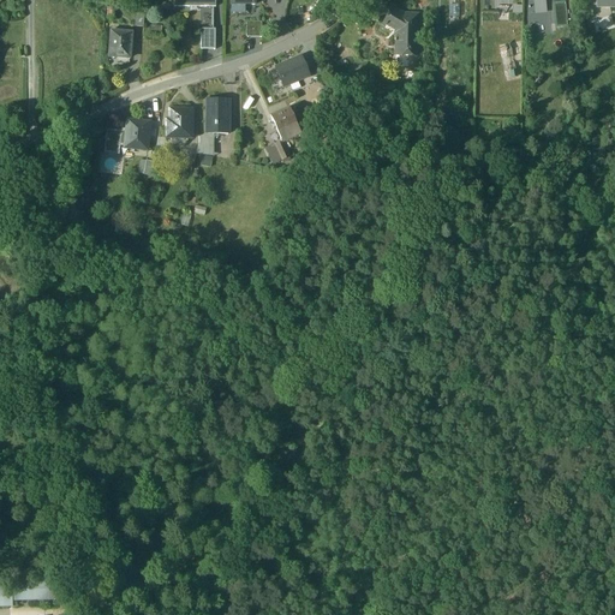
[(531,0),(532,15),(544,13),(543,0),(531,0)]
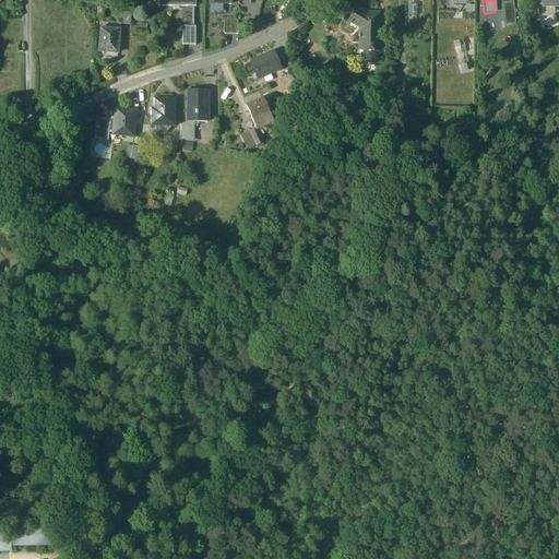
[(504,2),(506,23),(515,23),(514,1),(504,2)]
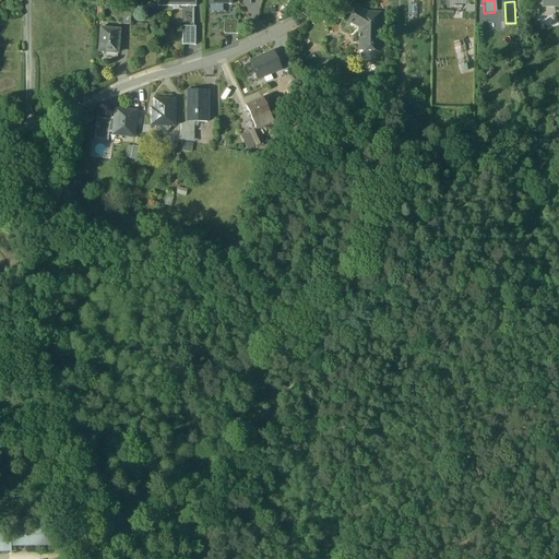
[(193,8),(182,8),(182,26),(193,27),(193,8)]
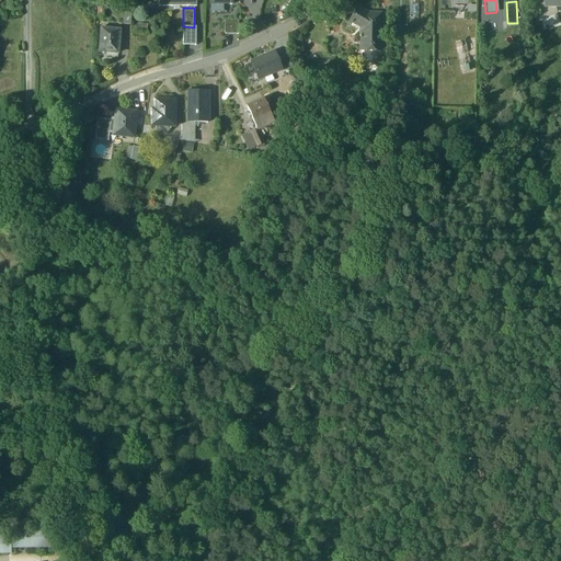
[(132,11),(123,9),(122,24),(132,25),(132,11)]
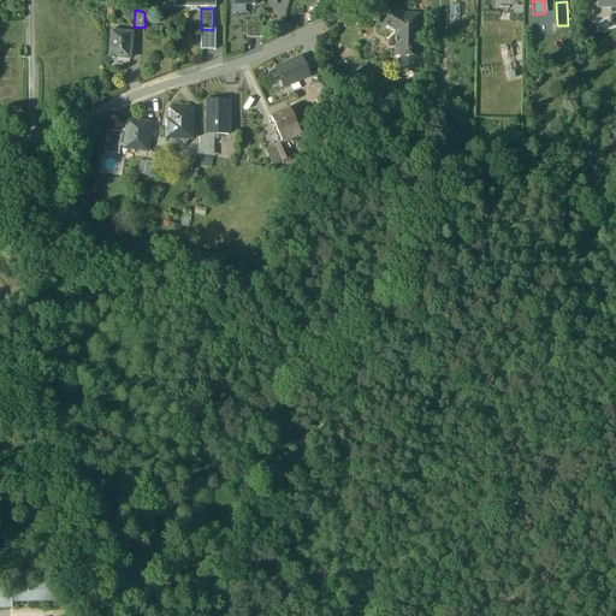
[(418,17),(404,17),(392,10),(384,25),(400,35),(400,45),(397,45),(397,55),(418,55),(418,17)]
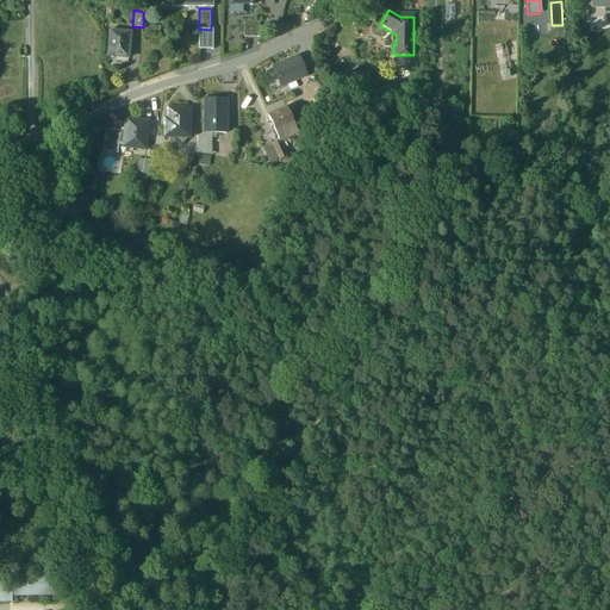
[(260,22),(244,22),(244,37),(260,37),(260,22)]
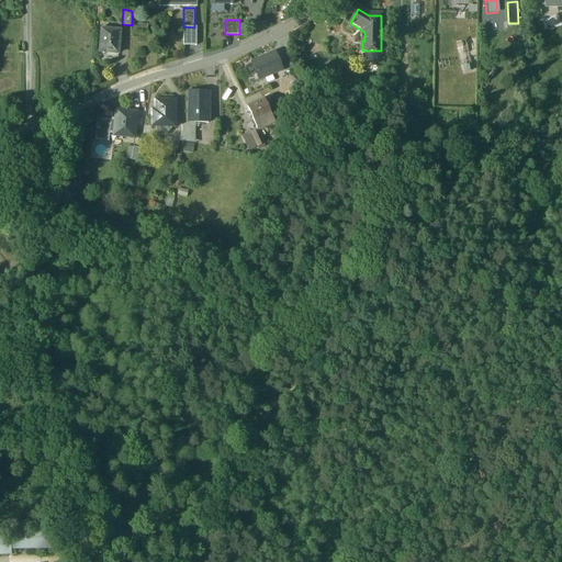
[(194,27),(183,26),(183,46),(197,46),(197,27),(195,27),(194,27)]
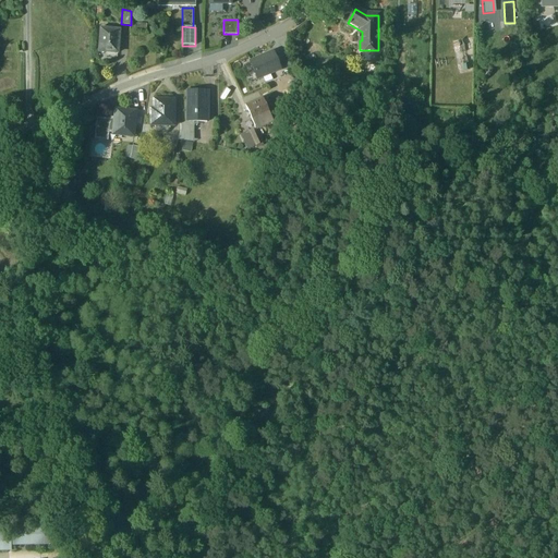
[(120,31),(100,29),(99,52),(118,53),(120,31)]
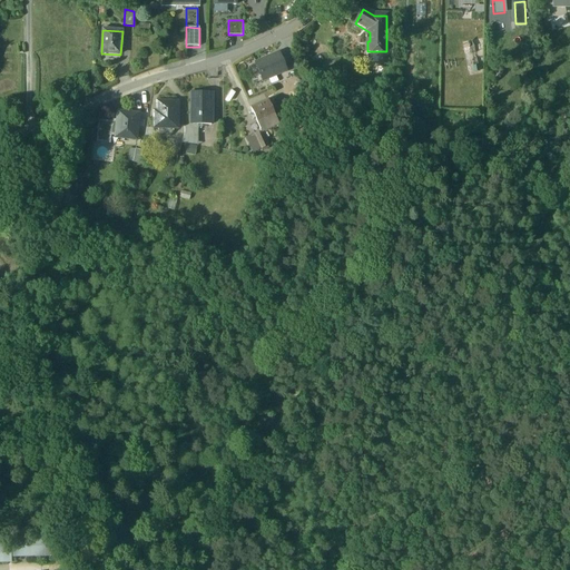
[(286,70),(279,53),(255,65),(263,80),(286,70)]
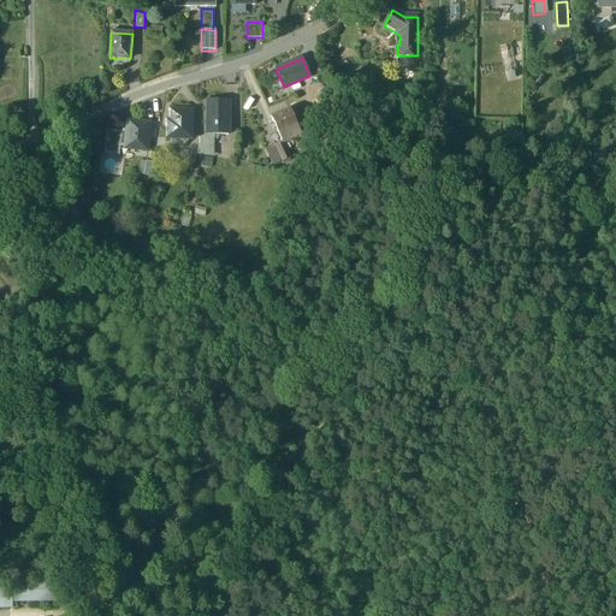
[(219,100),(207,100),(207,134),(229,134),(229,100),(219,100)]
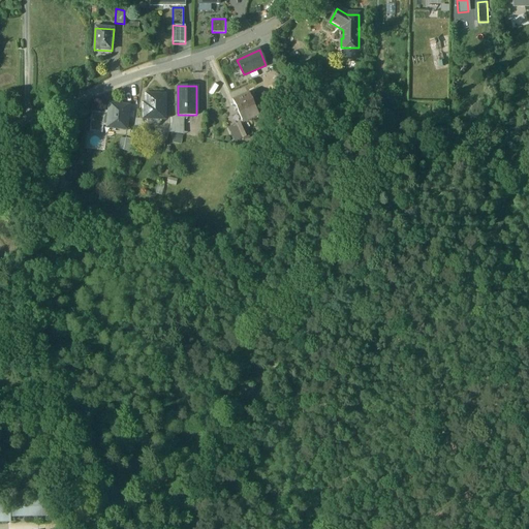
[(258,117),(248,93),(234,100),(243,121),(242,121),(243,122),(244,123),(257,117),(258,117)]
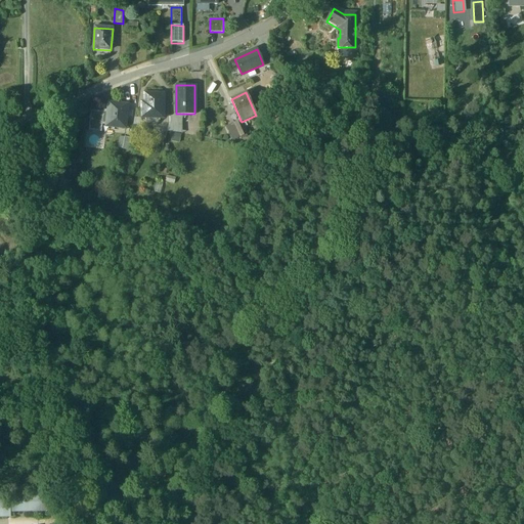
[(164,93),(144,93),(144,107),(141,107),(141,118),(149,118),(163,118),(164,118),(164,93)]
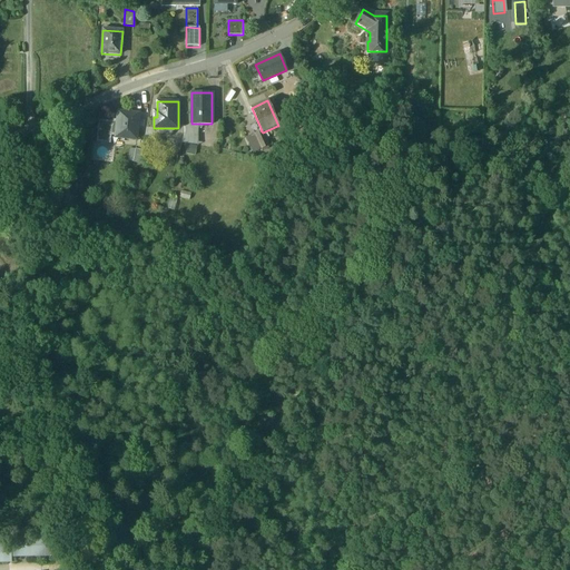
[(139,114),(118,111),(117,119),(116,136),(116,137),(137,139),(139,114)]
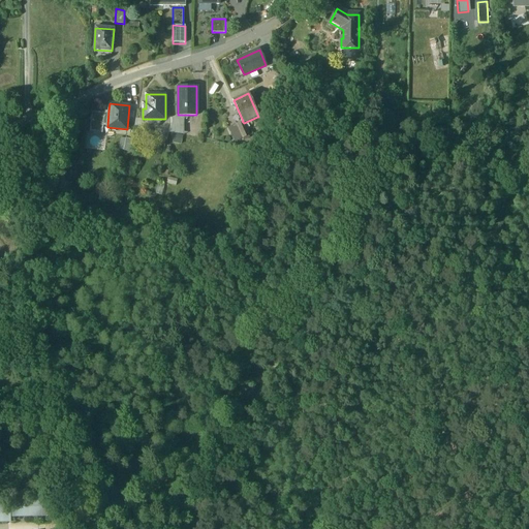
[(104,113),(92,111),(90,131),(102,132),(103,125),(107,126),(109,111),(104,111),(104,113)]
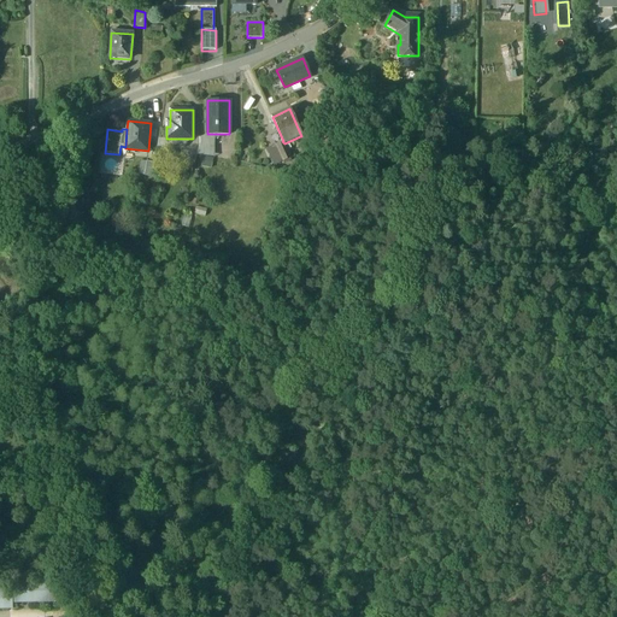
[(203,153),(204,153),(201,164),(210,166),(215,145),(205,142),(203,153)]
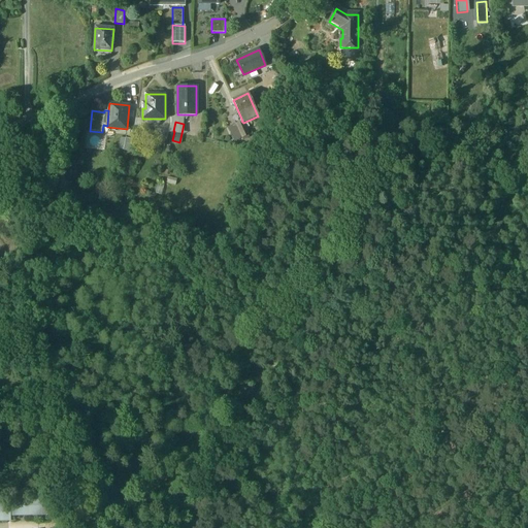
[(243,123),(242,122),(237,124),(242,137),(250,134),(243,123)]
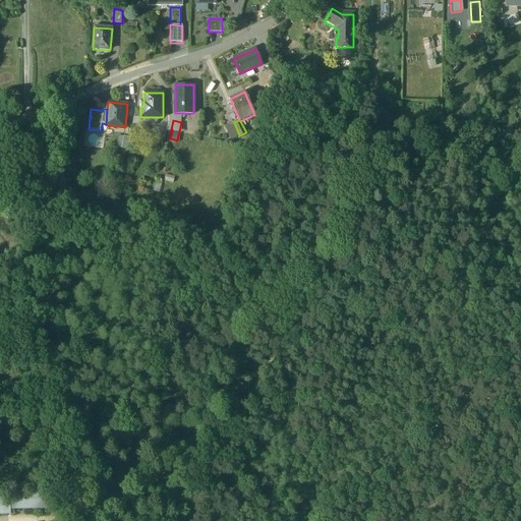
[(130,137),(124,136),(122,148),(128,149),(130,137)]
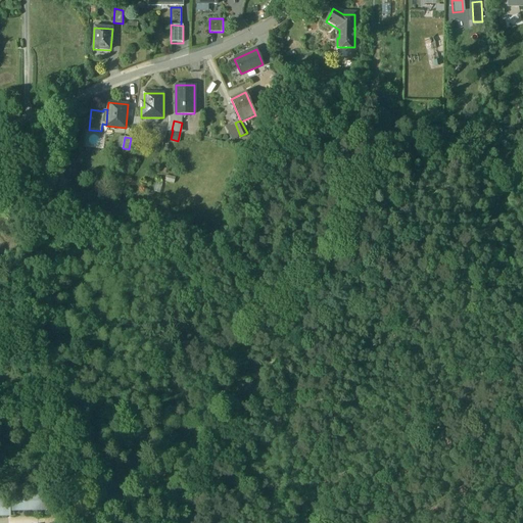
[(93,192),(82,191),(81,198),(92,199),(93,192)]
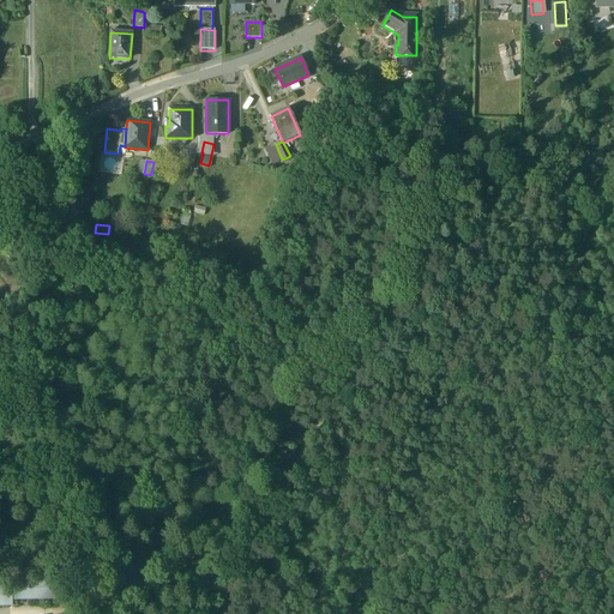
[(55,579),(11,579),(11,588),(12,600),(55,600),(55,579)]
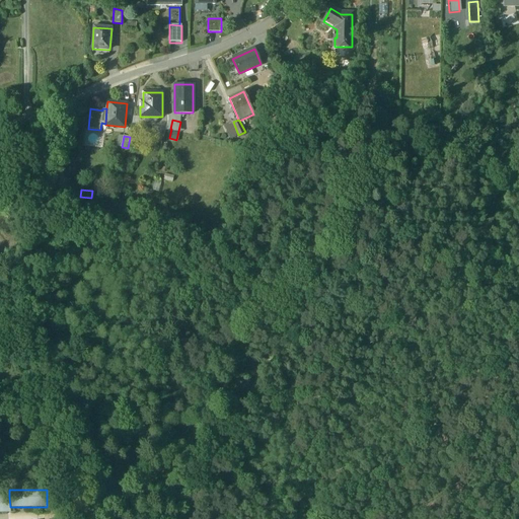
[(9,497),(0,497),(0,512),(10,512),(10,507),(9,497)]
